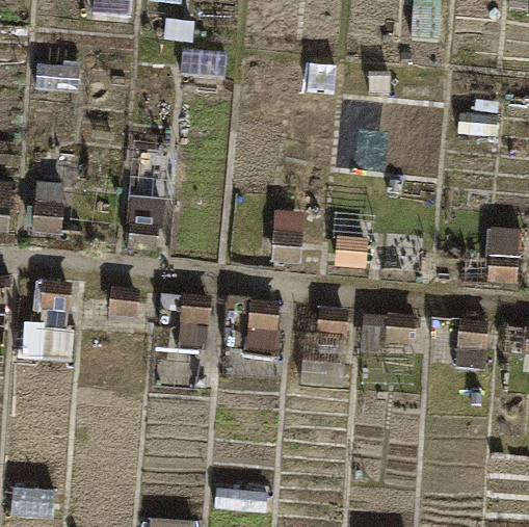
[(96,0),(96,15),(131,16),(132,0),(96,0)]
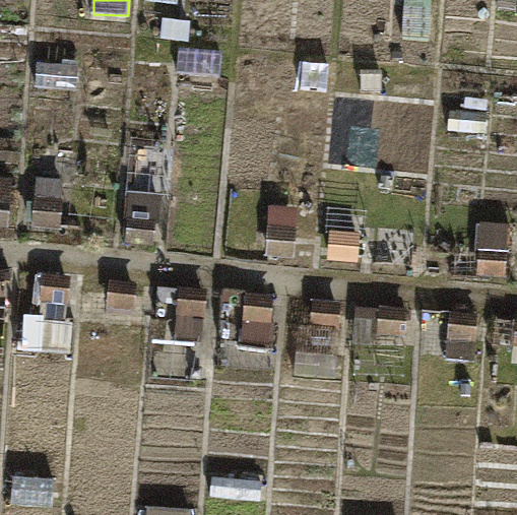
[(395,0),(394,16),(435,17),(435,0),(395,0)]
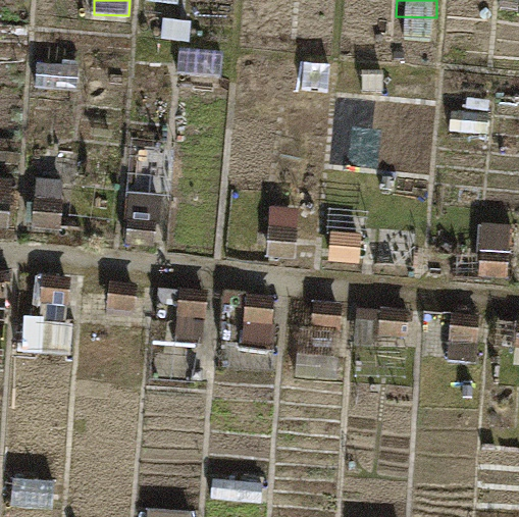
[(500,0),(499,14),(518,15),(518,0),(500,0)]
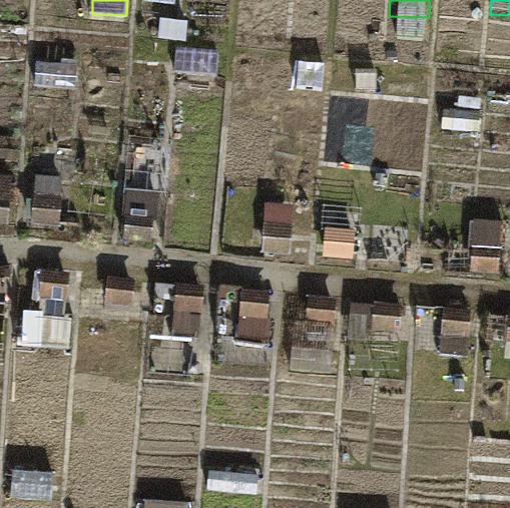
[(225,52),(172,49),(171,69),(224,72),(225,52)]
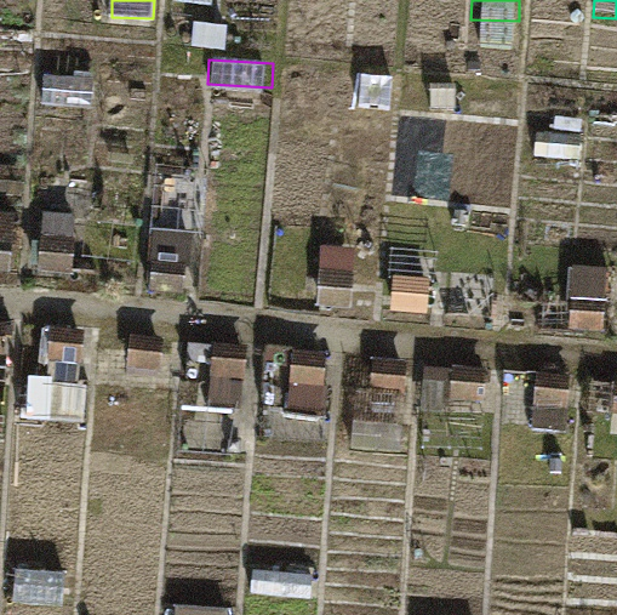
[(33,181),(0,177),(0,200),(32,204),(33,181)]
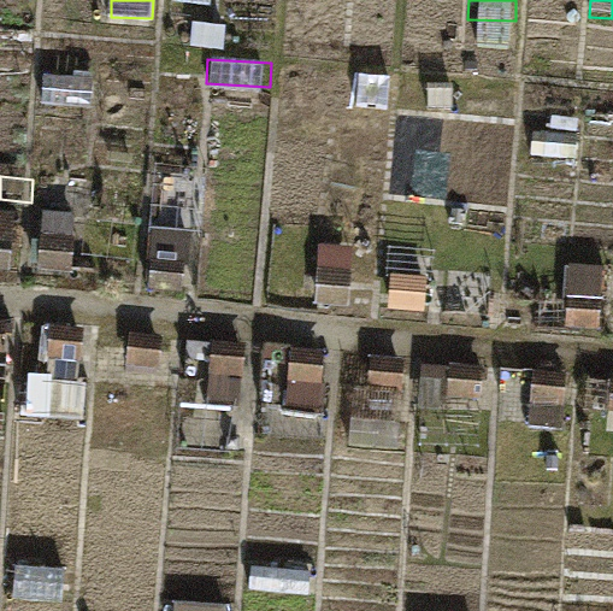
[(18,217),(0,215),(0,270),(13,271),(18,217)]
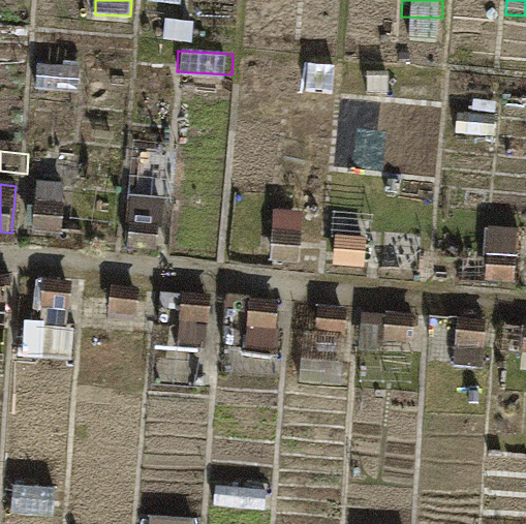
[(65,187),(39,186),(37,230),(63,232),(65,187)]
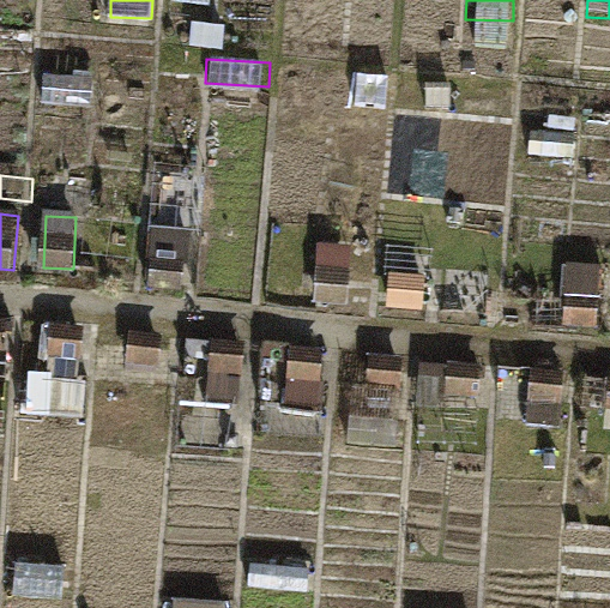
[(191,229),(146,227),(144,277),(188,280),(191,229)]
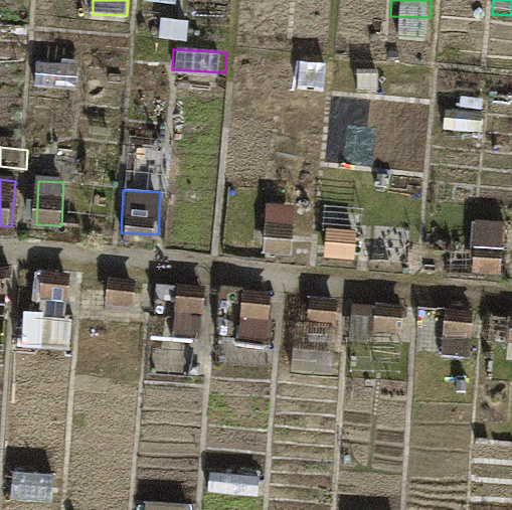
[(296,205),(264,204),(262,252),(293,255),(296,205)]
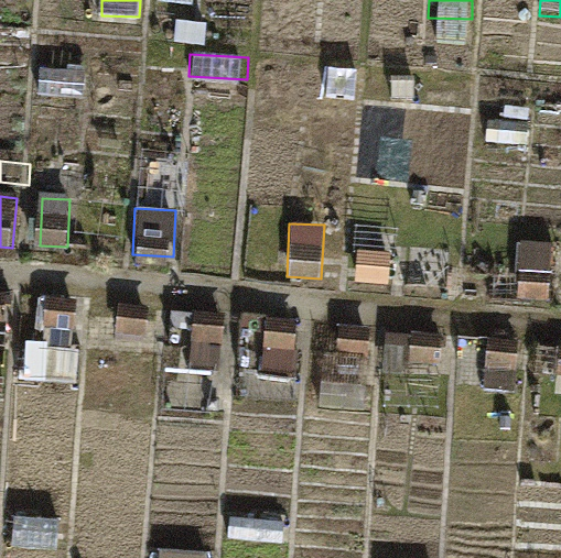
[(446,238),(410,237),(408,283),(444,285),(446,238)]
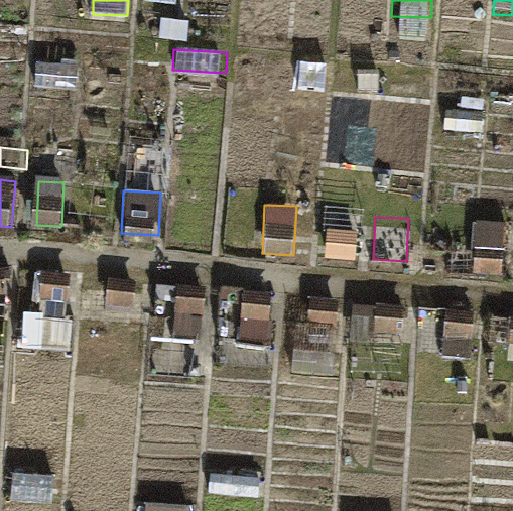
[(509,222),(474,221),(471,274),(507,276),(509,222)]
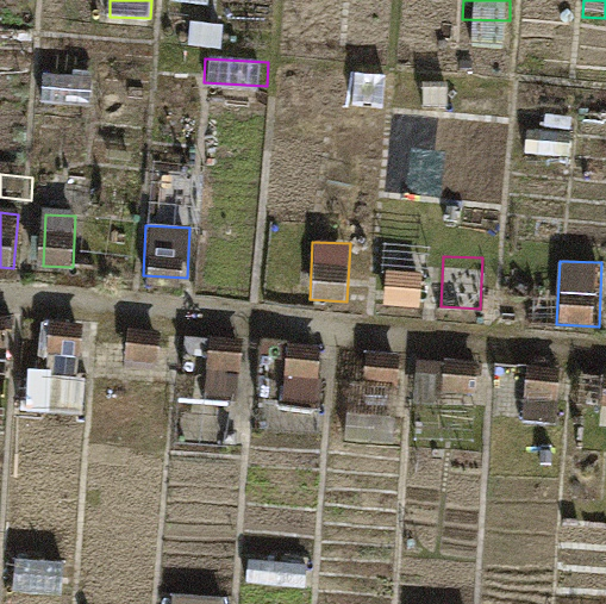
[(79,322),(42,318),(37,369),(74,373),(79,322)]
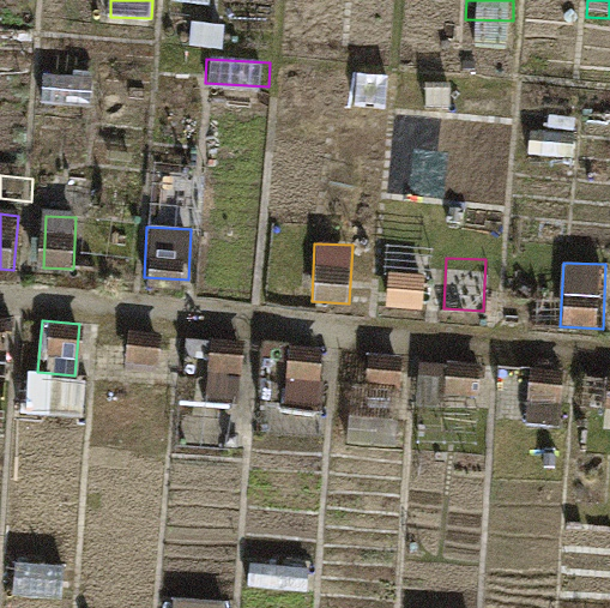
[(167,336),(128,332),(125,362),(164,366),(167,336)]
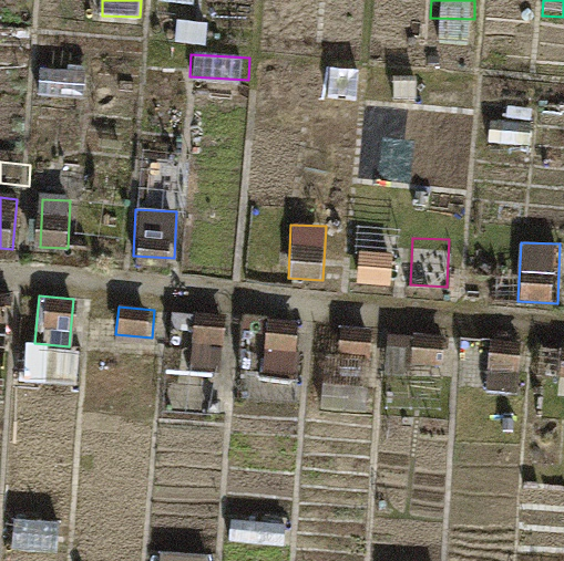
[(226,319),(188,314),(183,365),(222,369),(226,319)]
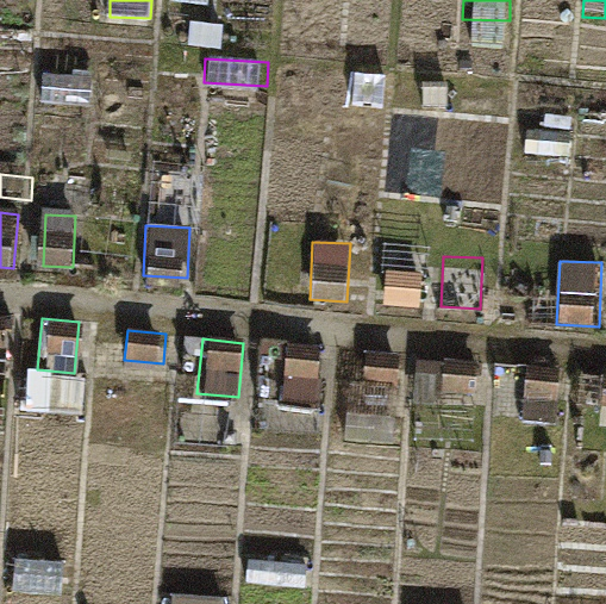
[(324,348),(267,342),(261,403),(318,409),(324,348)]
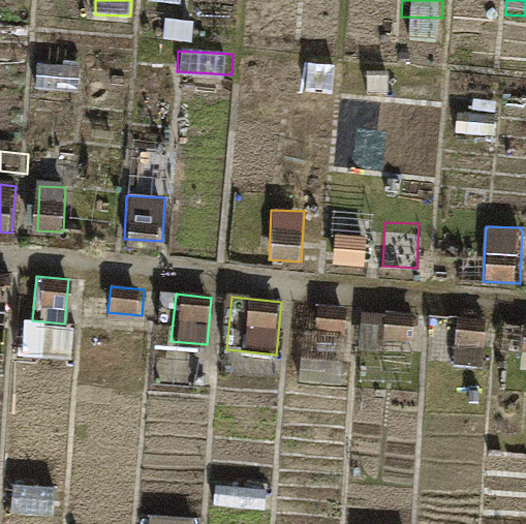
[(345,307),(313,304),(310,334),(342,337),(345,307)]
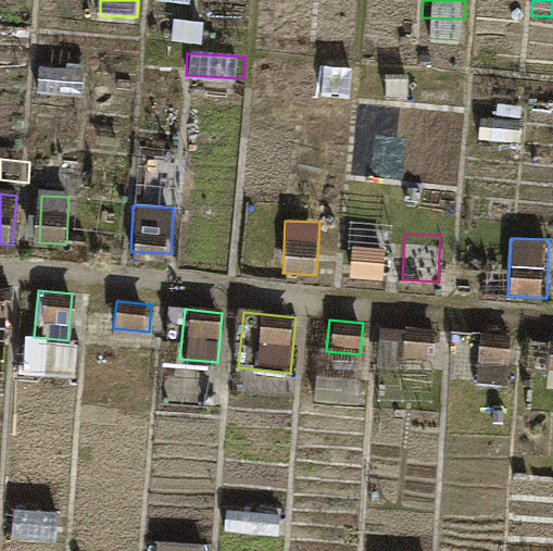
[(438,328),(386,324),(382,359),(435,364),(438,328)]
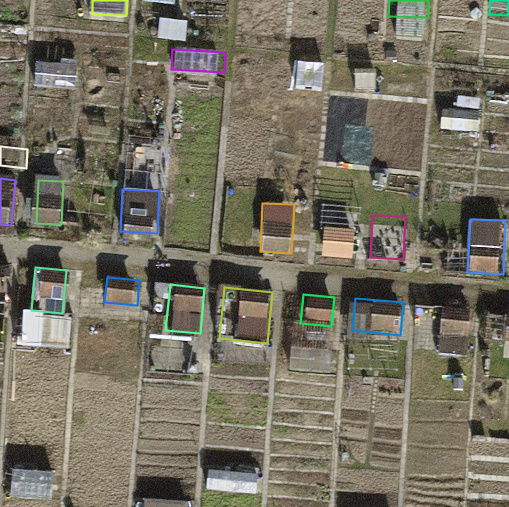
[(476,310),(439,306),(435,349),(472,352),(476,310)]
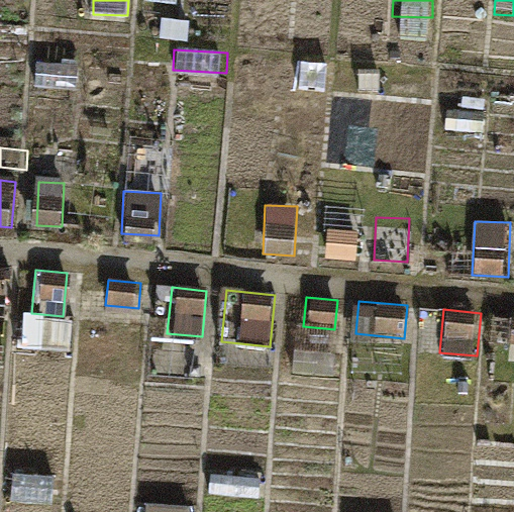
[(513,318),(508,318),(504,361),(513,362),(513,318)]
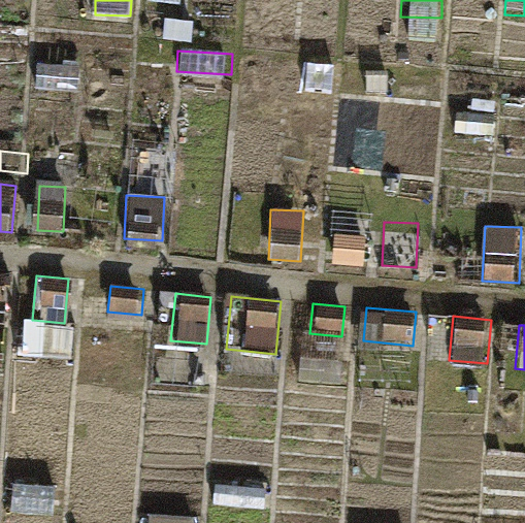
[(407,467),(380,466),(379,490),(406,491),(407,467)]
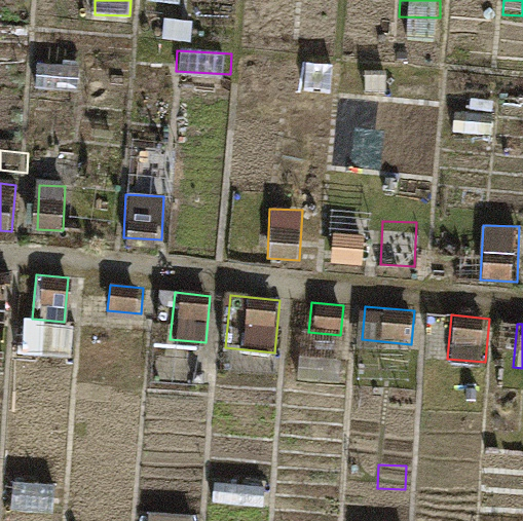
[(268,484),(213,481),(212,501),(267,504),(268,484)]
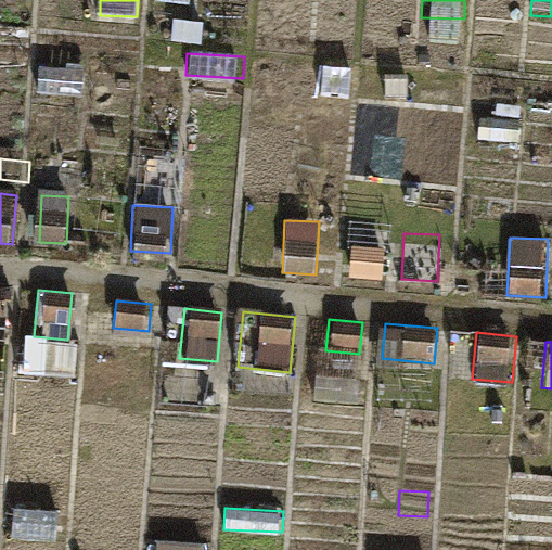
[(59,512),(11,510),(10,539),(58,541),(59,512)]
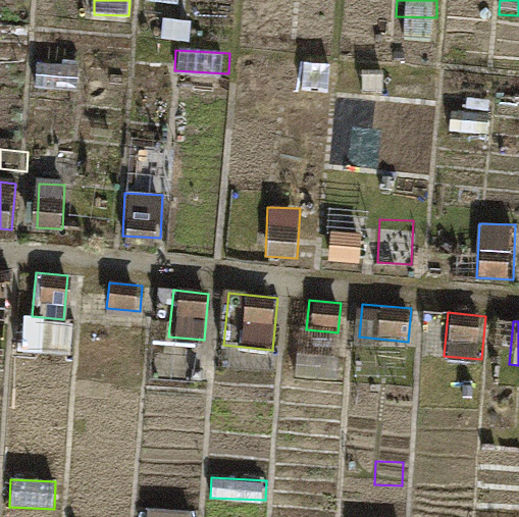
[(194,516),(195,510),(148,507),(147,516),(194,516)]
